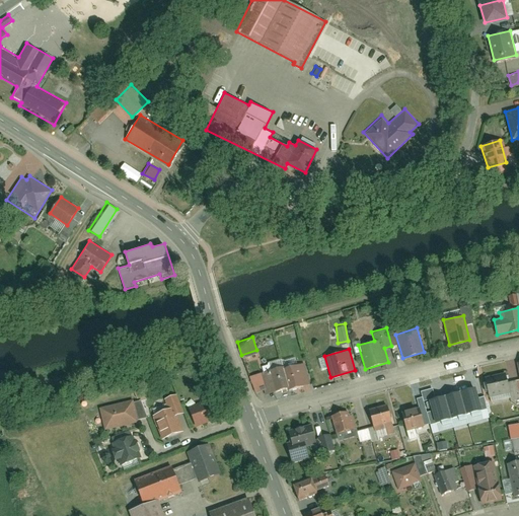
[(310,382),(304,361),(284,367),(284,365),(251,374),(256,391),(265,389),(266,392),(288,386),(289,388),(310,382)]
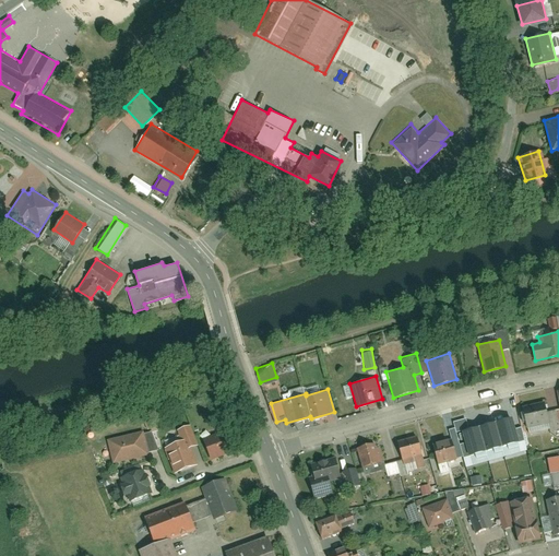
[(545,401),(522,405),(526,427),(550,422),(545,401)]
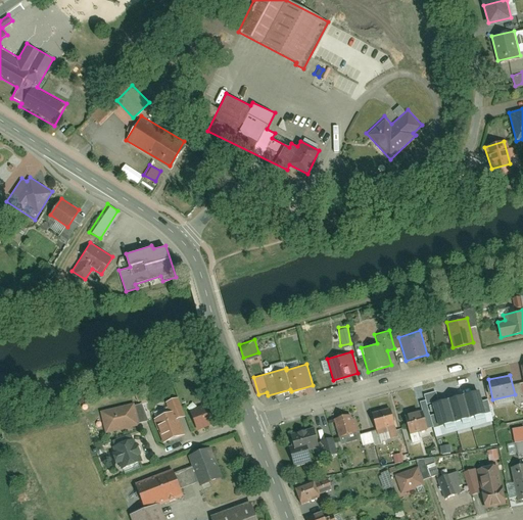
[(169,412),(153,417),(162,441),(184,433),(178,417),(185,415),(178,396),(164,400),(169,412)]
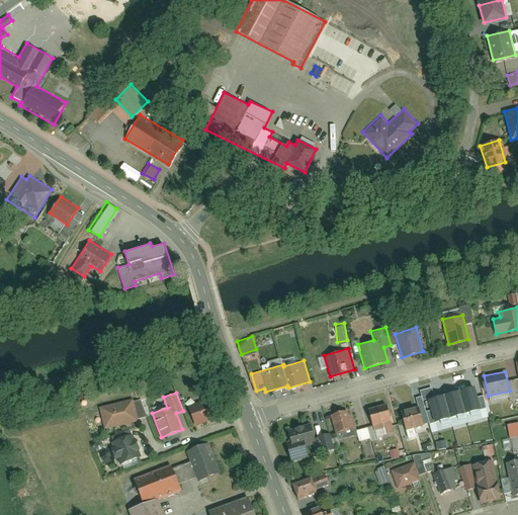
[(214,395),(187,406),(195,425),(223,414),(214,395)]
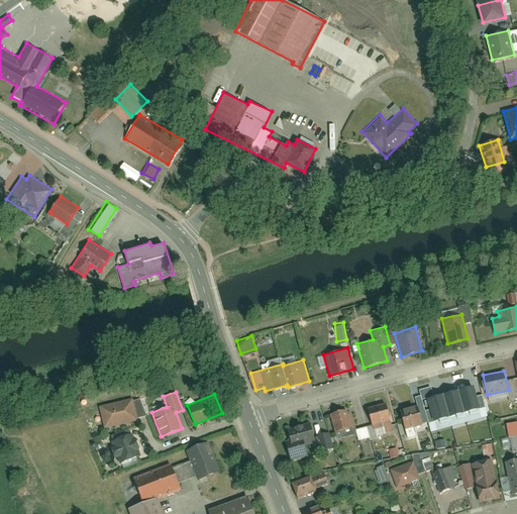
[(459,394),(440,399),(445,417),(454,415),(453,413),(463,410),(459,394)]
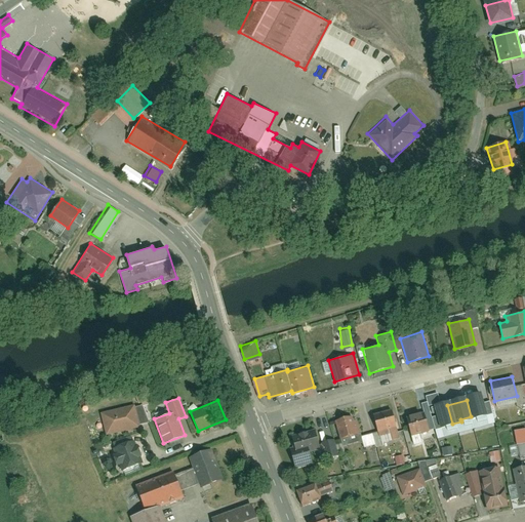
[(101,411),(106,434),(139,426),(134,402),(101,411)]
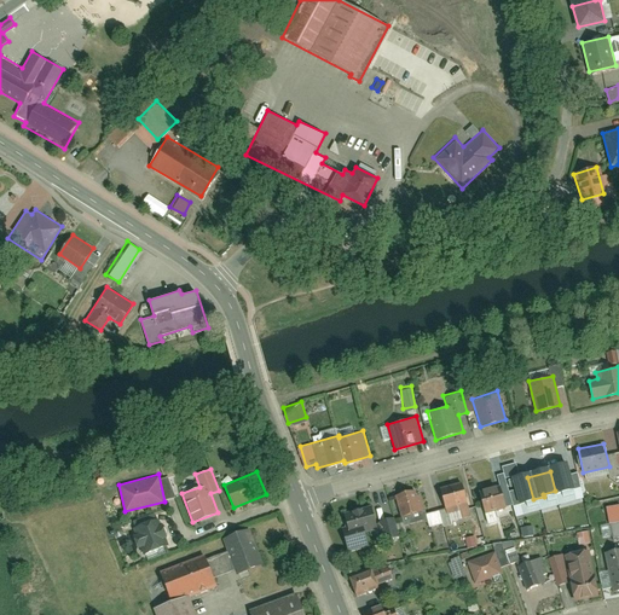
[(462,480),(439,487),(446,510),(469,504),(462,480)]
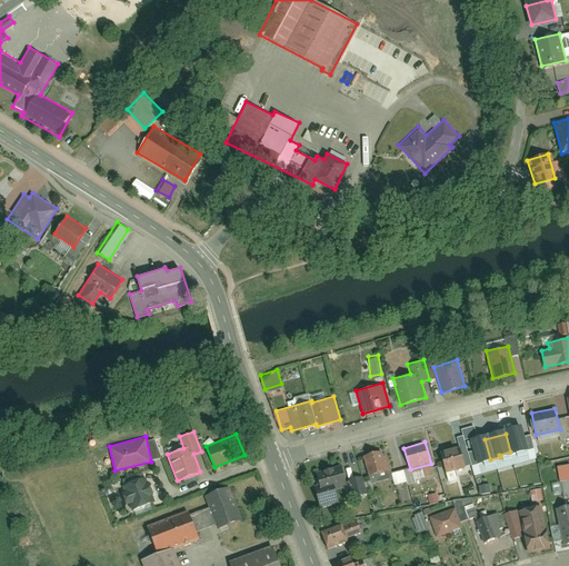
[(459,446),(440,452),(446,472),(466,466),(459,446)]
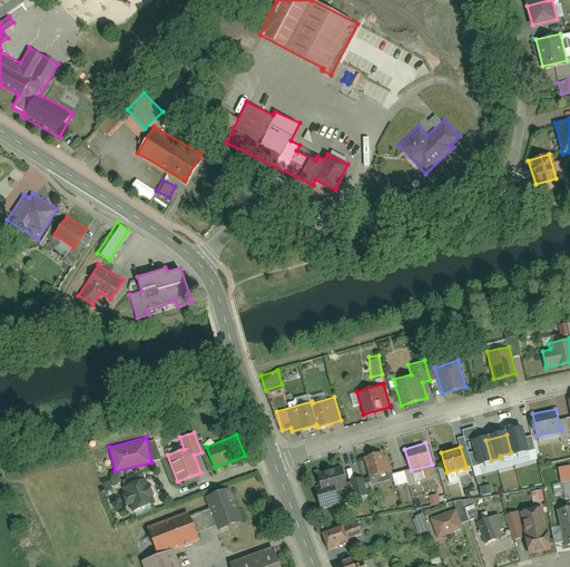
[(381,450),(363,456),(369,476),(391,469),(387,453),(382,456),(381,450)]
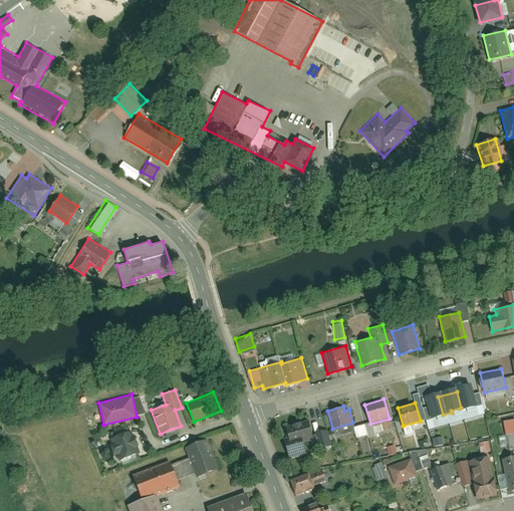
[(313,438),(307,418),(285,425),(289,437),(283,438),(288,455),(305,450),(303,441),(313,438)]
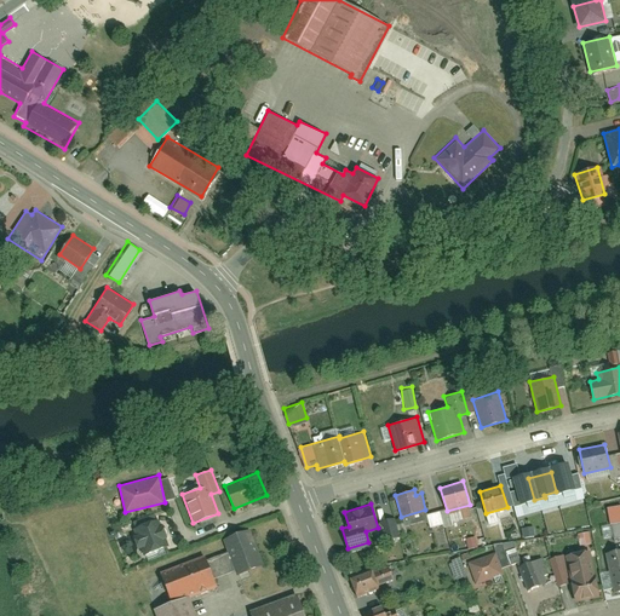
[(383,517),(385,536),(396,535),(392,516),(383,517)]
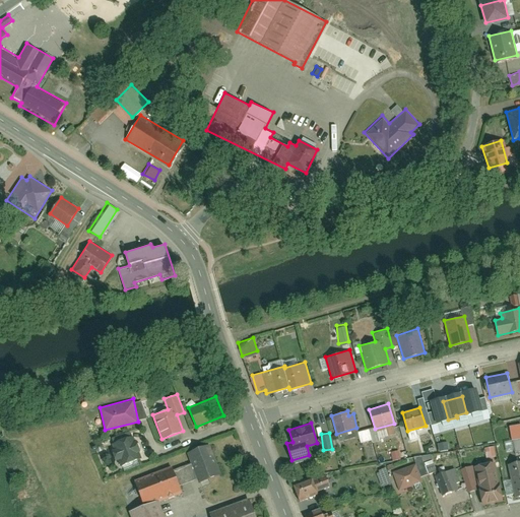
[(443,446),(453,442),(448,433),(439,438),(443,446)]
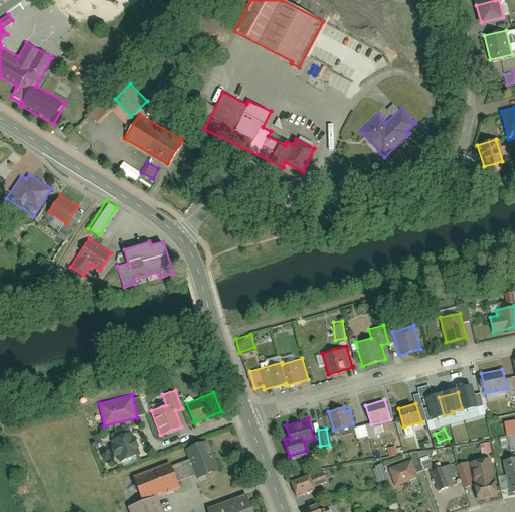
[(139,452),(131,431),(111,439),(119,459),(139,452)]
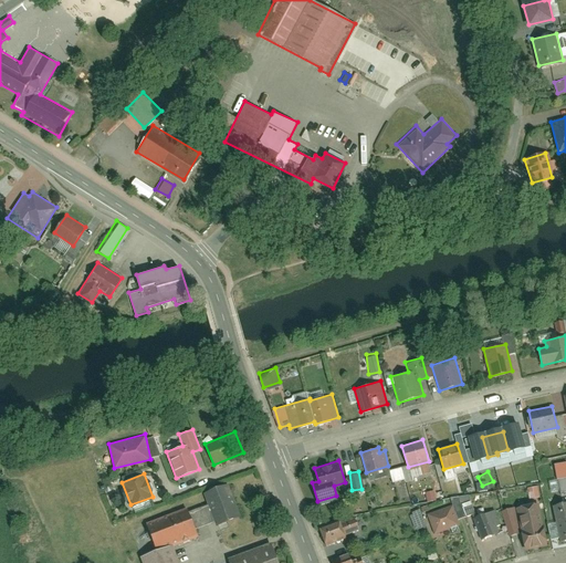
[(565,473),(556,476),(558,490),(565,488),(565,473)]
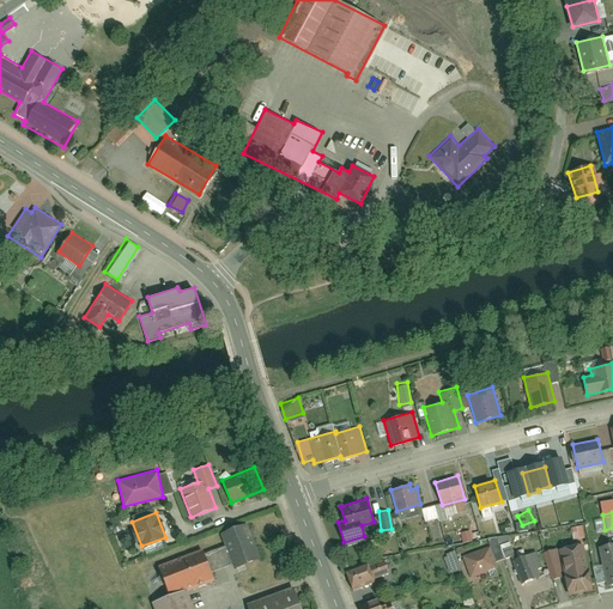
[(232,562),(234,566),(260,558),(247,522),(222,531),(226,546),(204,554),(210,571),(232,562)]
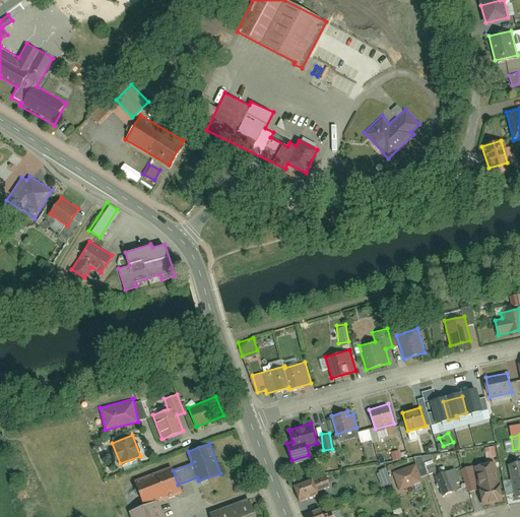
[(400,455),(398,448),(389,450),(391,458),(400,455)]
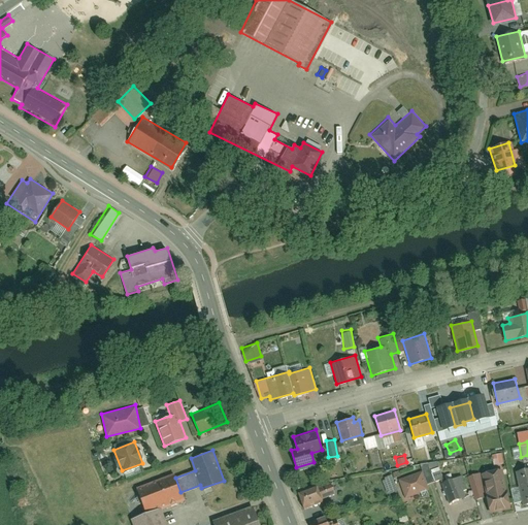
[(527,467),(516,470),(523,503),(527,501),(527,467)]
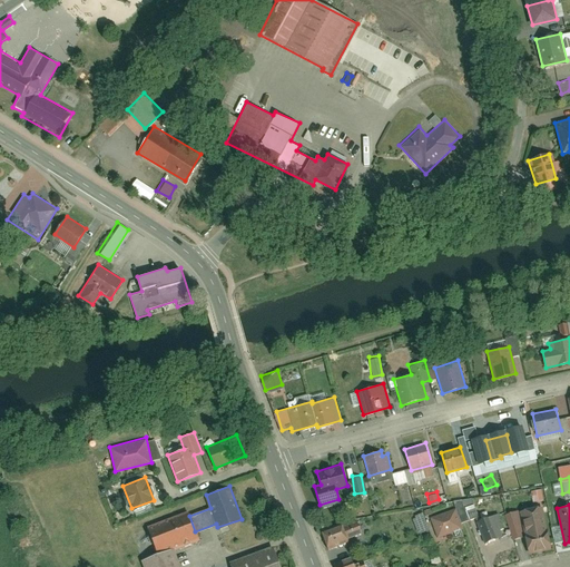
[(542,506),(520,510),(529,553),(551,548),(542,506)]
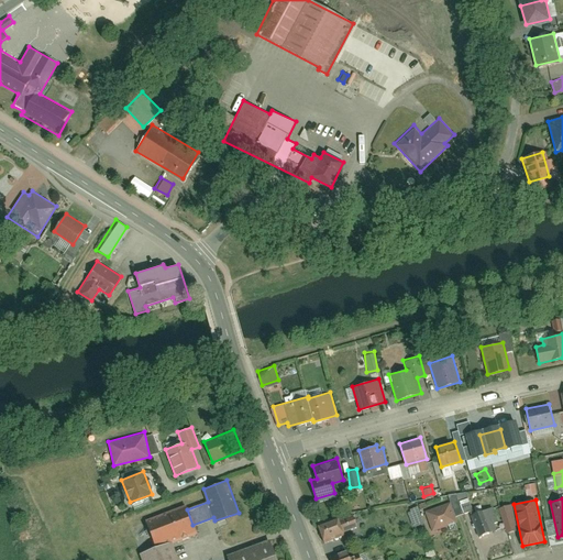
[(449,501),(424,509),(431,529),(456,519),(449,501)]
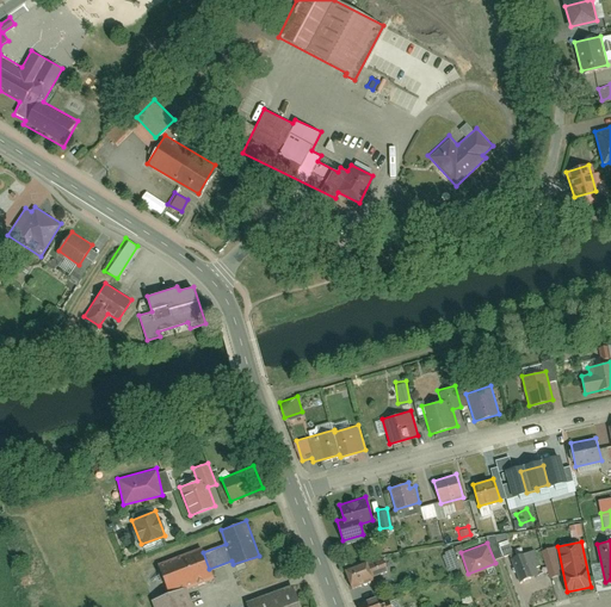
[(152,599),(154,606),(195,606),(187,587),(213,577),(209,569),(203,552),(201,546),(158,563),(168,593),(152,599)]
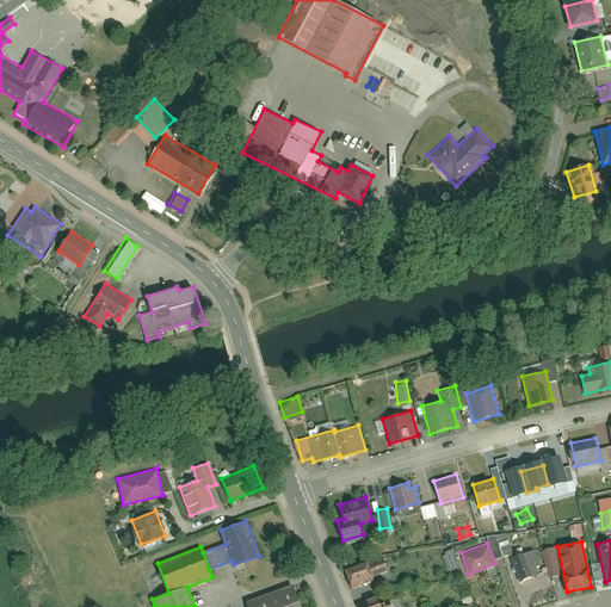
[(444,568),(456,565),(452,546),(440,549),(444,568)]
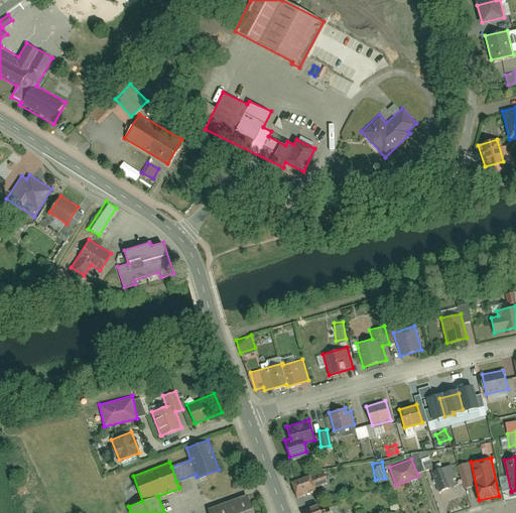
[(452,464),(432,471),(439,490),(455,484),(453,478),(456,476),(452,464)]
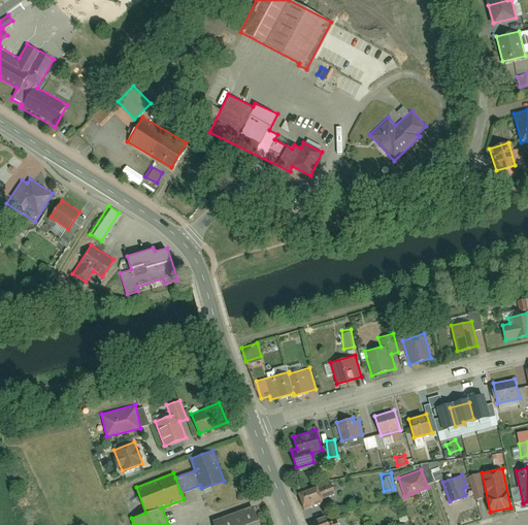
[(318,485),(298,492),(304,506),(322,499),(321,495),(333,491),(330,482),(319,487),(318,485)]
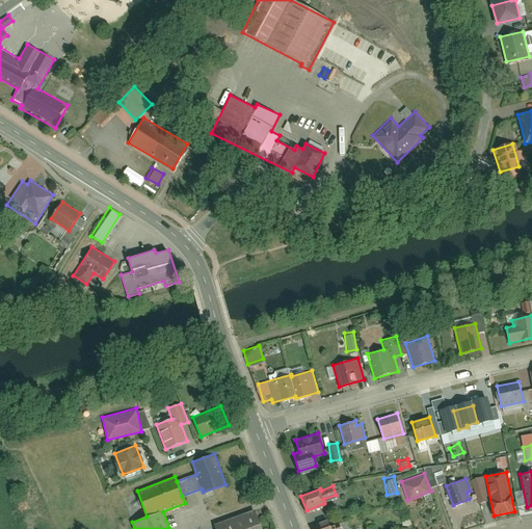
[(262,528),(255,508),(214,524),(216,528),(262,528)]
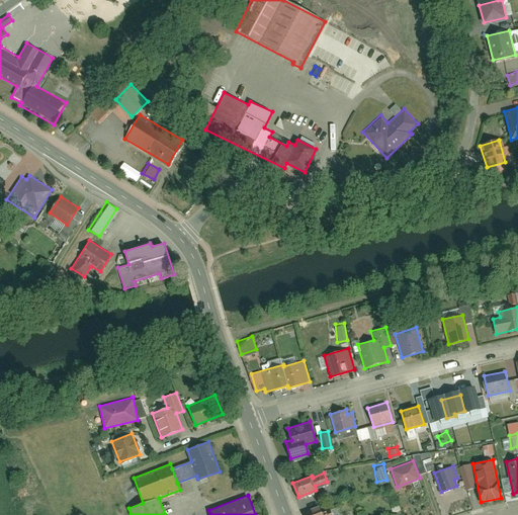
[(322,514),(319,505),(304,511),(305,514),(322,514)]
